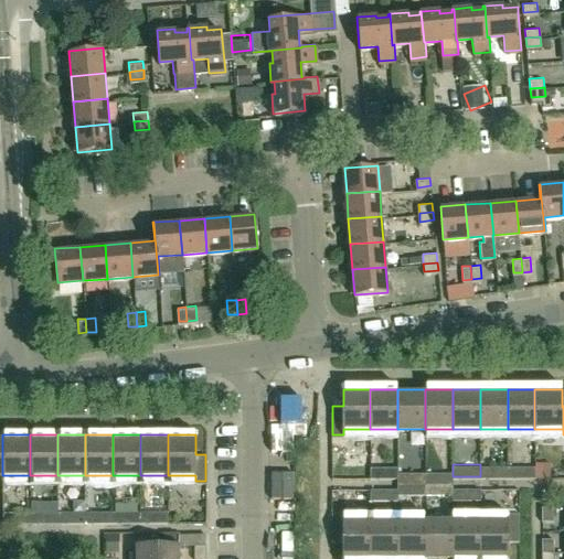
[(508,475),(508,464),(480,464),(480,476),(508,475)]
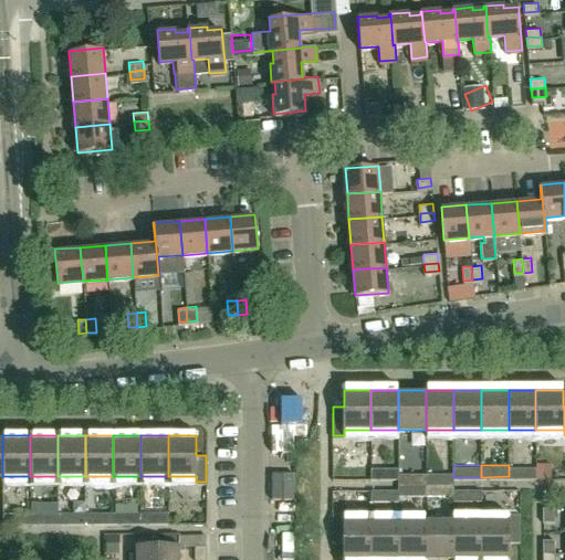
[(509,465),(509,476),(535,476),(535,465),(509,465)]
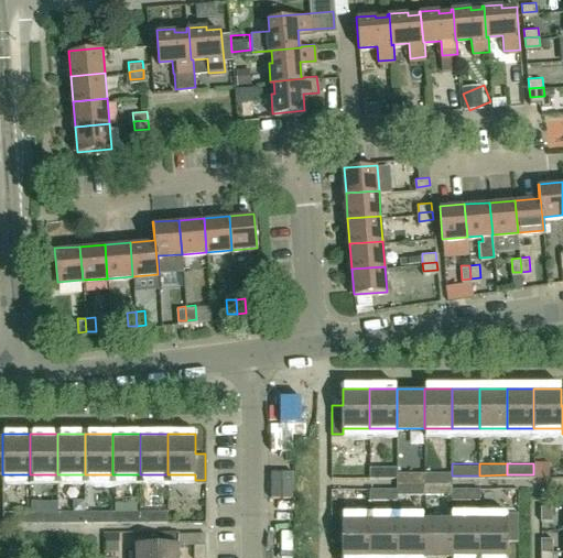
[(397,476),(397,470),(397,465),(369,465),(369,476),(397,476)]
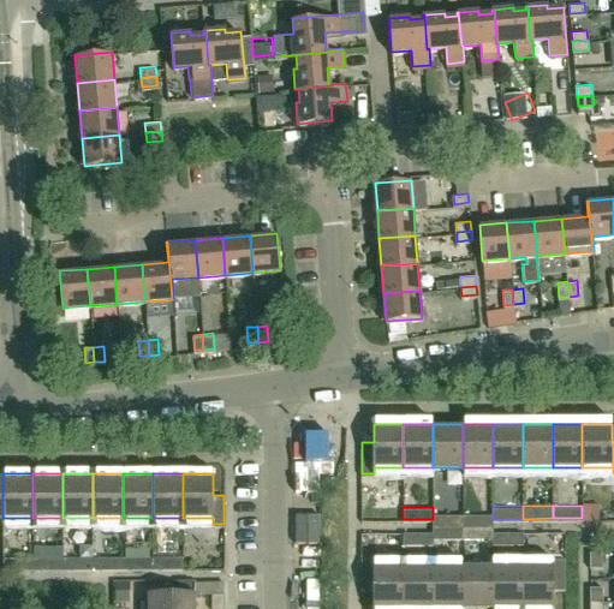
[(463,524),(463,513),(433,513),(433,519),(433,524),(463,524)]
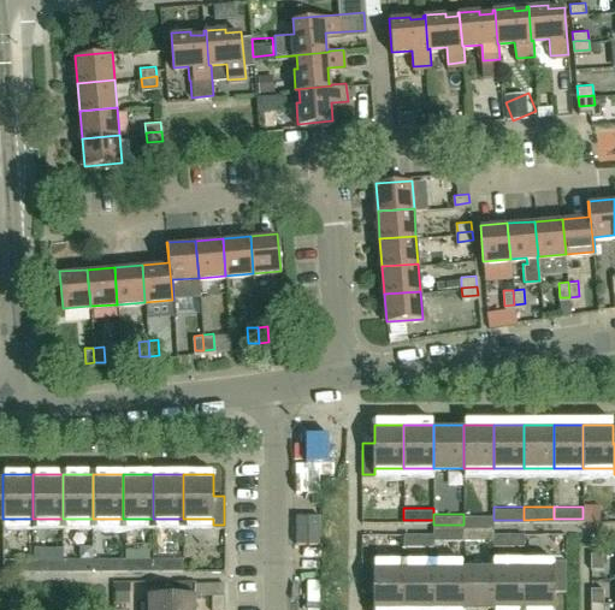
[(494,520),(494,514),(463,514),(463,525),(494,525),(494,520)]
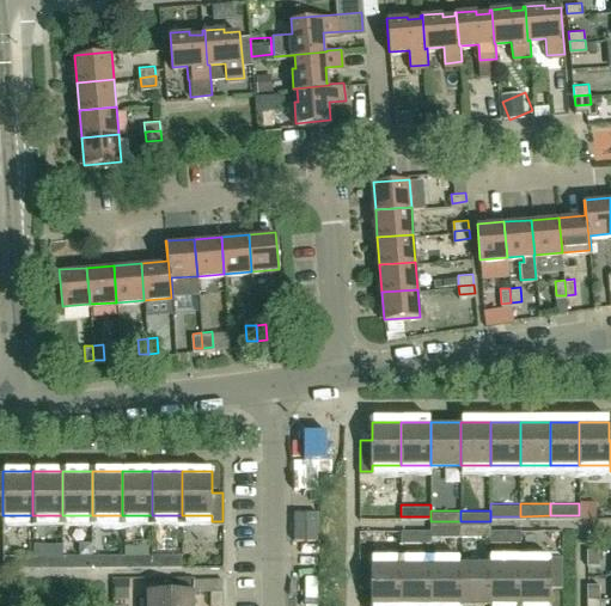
[(431,528),(432,533),(460,533),(460,521),(431,521),(431,528)]
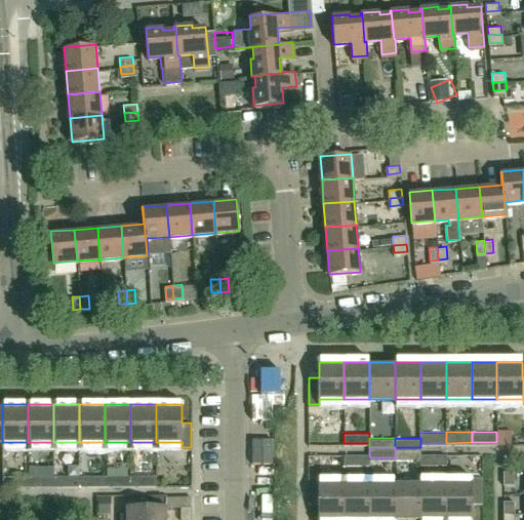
[(395,447),(395,457),(420,457),(420,452),(420,447),(395,447)]
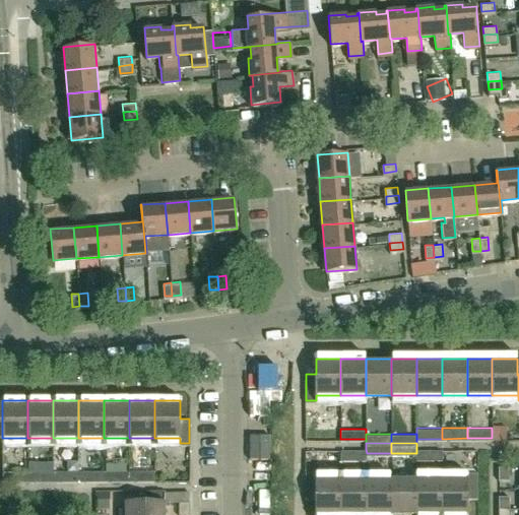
[(442,458),(442,448),(416,448),(416,453),(416,458),(442,458)]
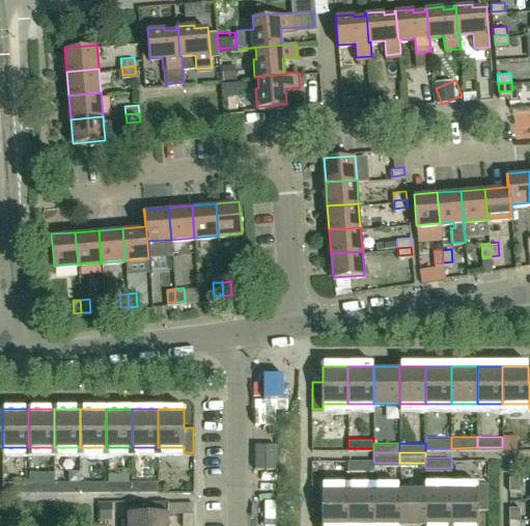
[(374,463),(373,459),(347,459),(349,469),(374,469),(374,463)]
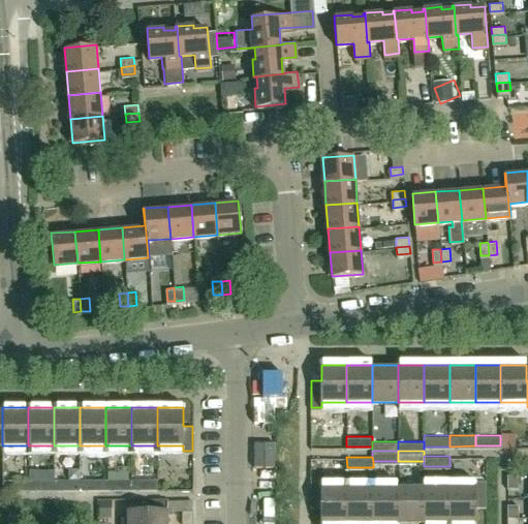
[(518,473),(507,472),(507,486),(518,486),(518,473)]
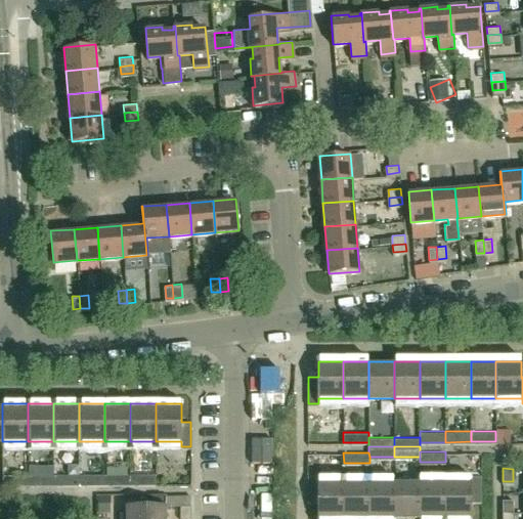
[(104,483),(104,471),(79,472),(79,483),(104,483)]
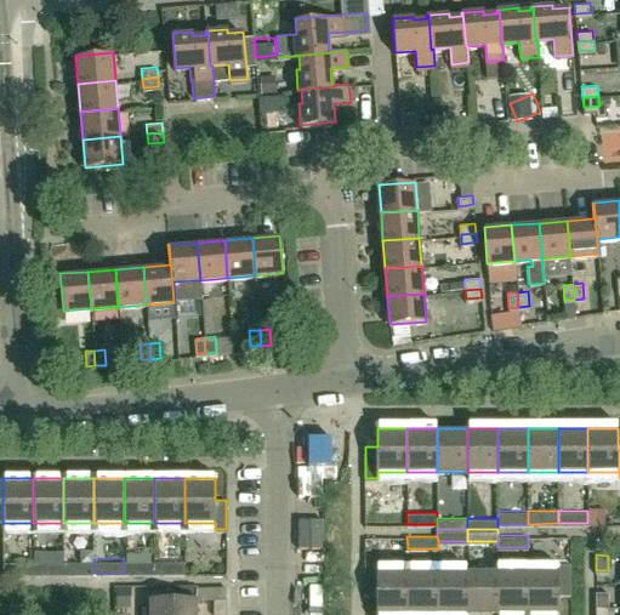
[(124,573),(154,573),(154,558),(124,558),(124,573)]
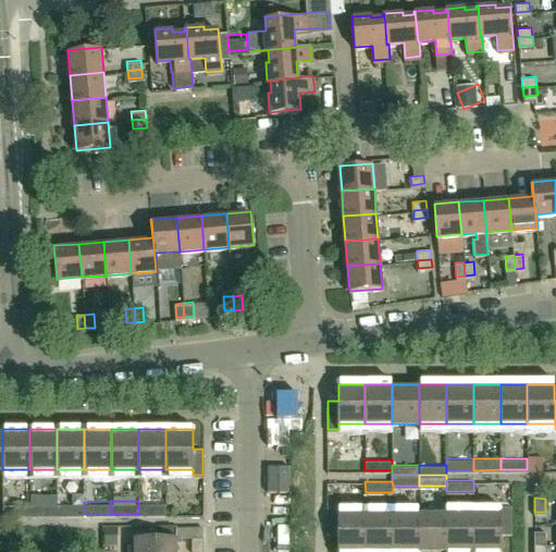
[(165,514),(165,501),(138,501),(138,514),(165,514)]
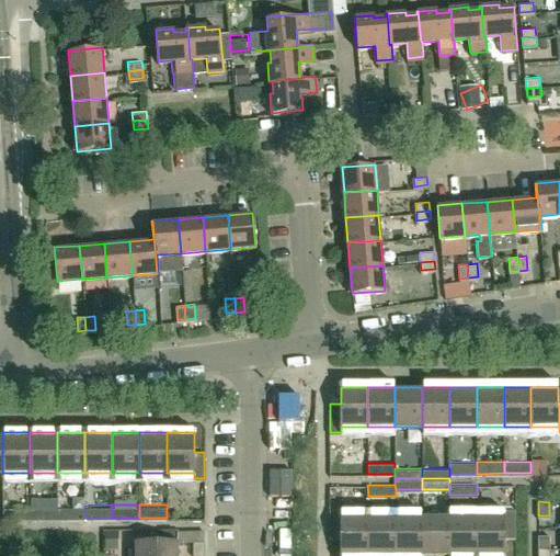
[(2,518),(30,518),(30,506),(2,506),(2,518)]
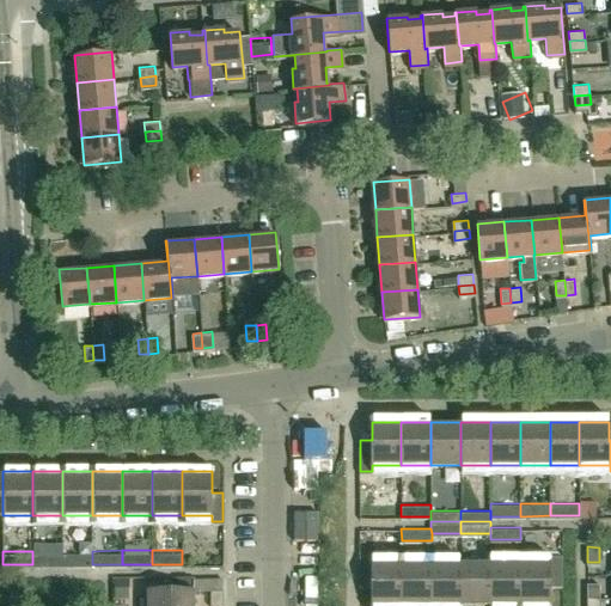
[(32,564),(62,564),(62,551),(32,551),(32,564)]
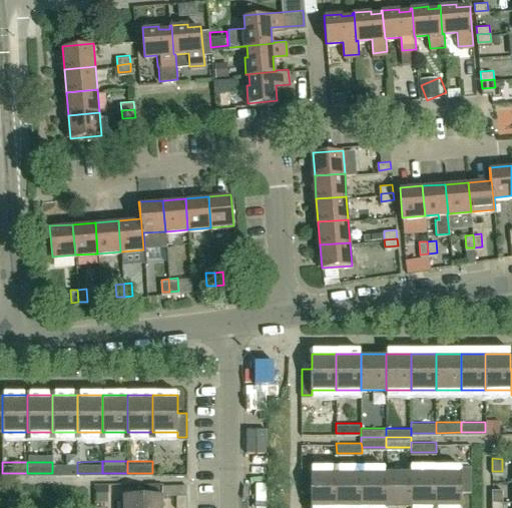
[(52,473),(77,473),(77,462),(52,462),(52,473)]
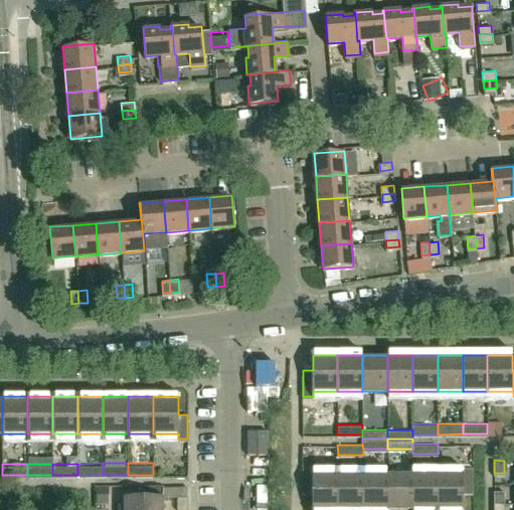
[(313,508),(338,508),(338,472),(313,472),(313,467),(303,467),(303,492),(313,492),(313,508)]
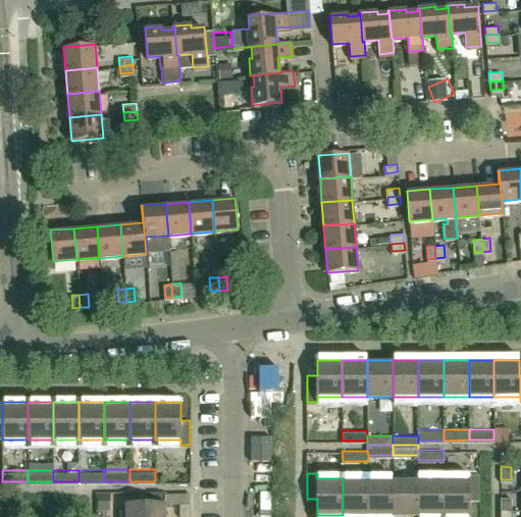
[(479,499),(479,473),(469,473),(469,478),(444,478),(444,515),(469,515),(469,499),(479,499)]
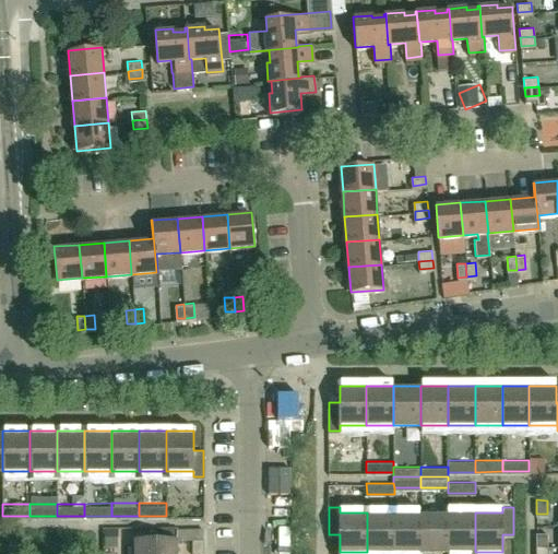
[(367,552),(393,552),(393,513),(367,513),(367,552)]
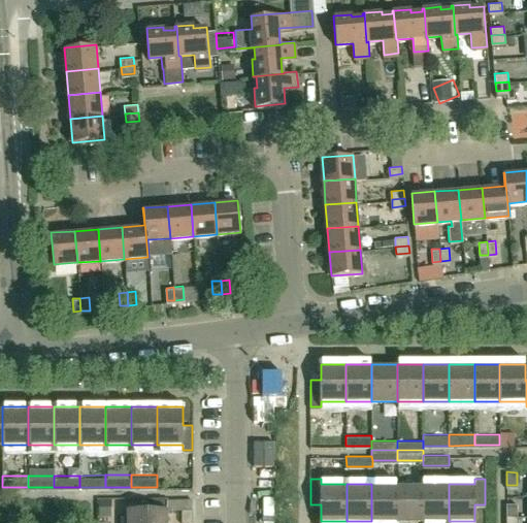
[(371,521),(397,521),(397,484),(371,484),(371,521)]
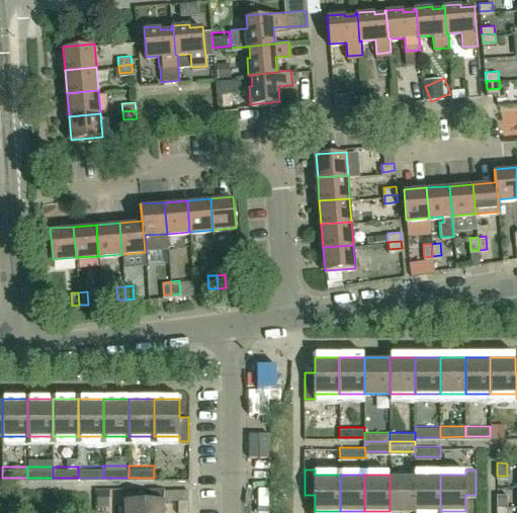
[(390,511),(415,511),(415,475),(390,475),(390,511)]
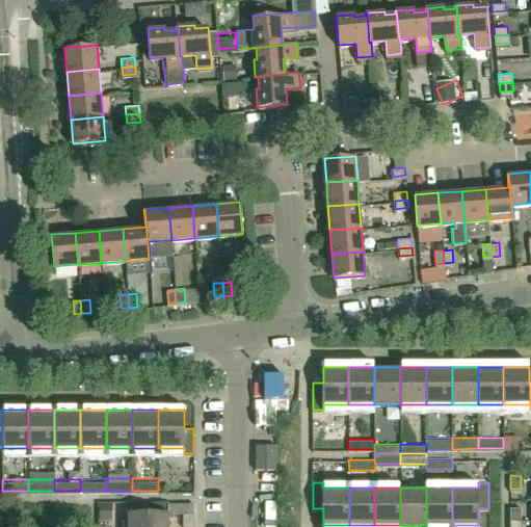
[(426,525),(452,525),(452,488),(426,488),(426,525)]
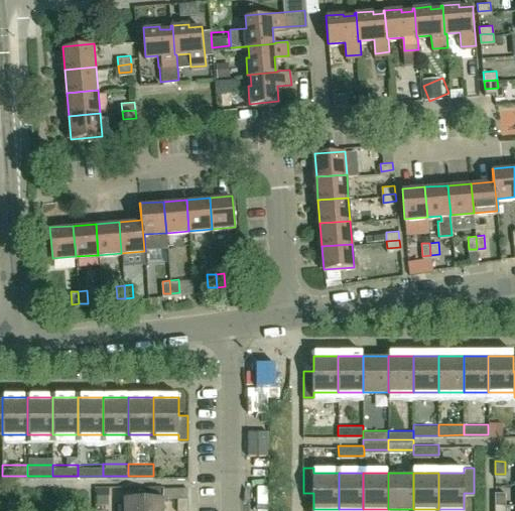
[(495,503),(505,503),(505,491),(494,491),(495,503)]
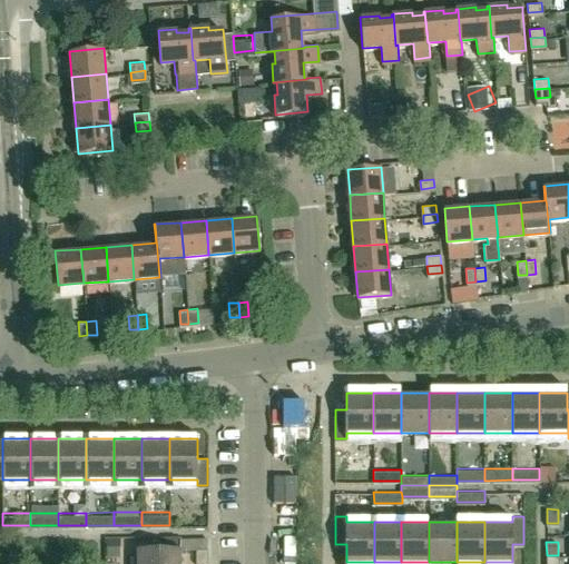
[(136,563),(180,563),(182,547),(137,547),(136,563)]
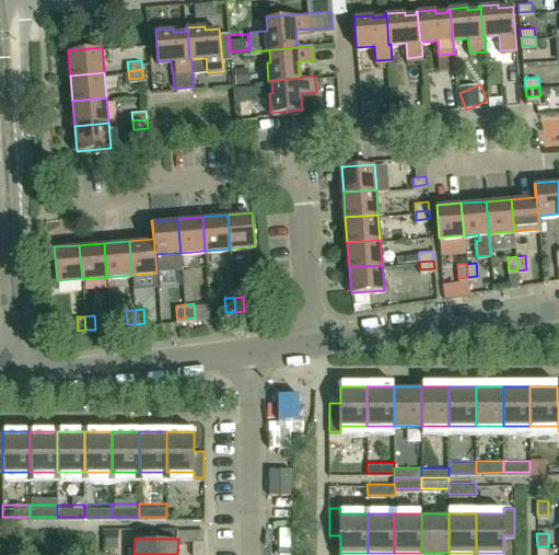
[(193,552),(204,552),(204,539),(193,539),(193,552)]
